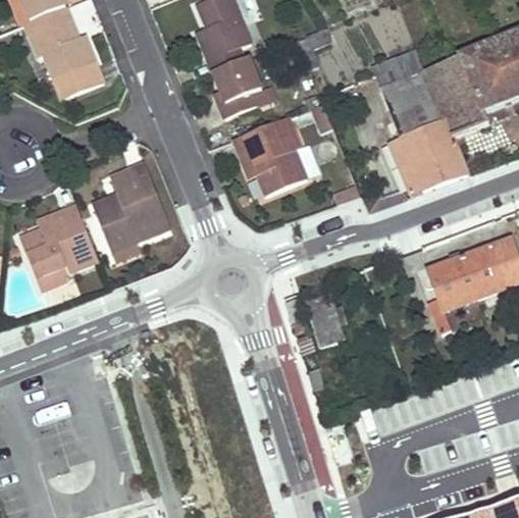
[(21,0),(31,20),(66,6),(63,0),(21,0)]
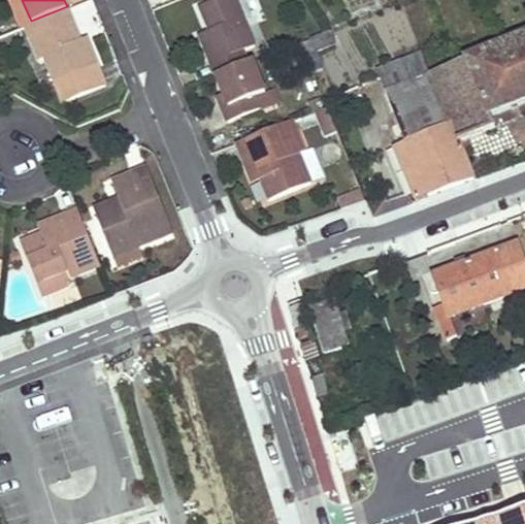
[(208,0),(200,3),(208,27),(199,31),(218,74),(247,62),(240,47),(252,43),(234,0),(208,0)]
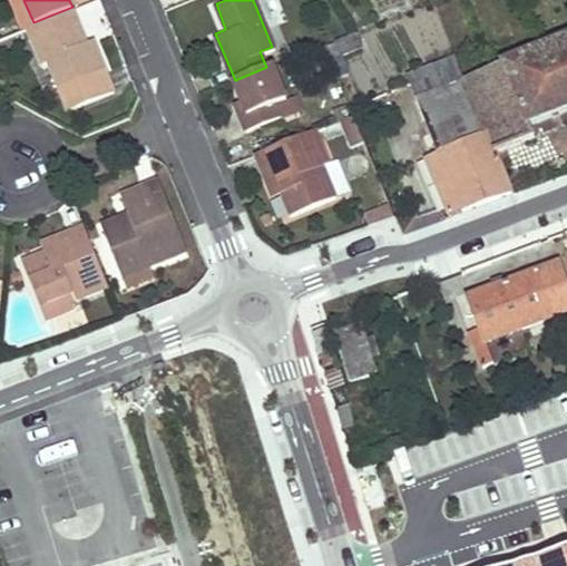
[(33,22),(27,26),(41,60),(48,59),(66,105),(74,105),(113,89),(93,37),(86,38),(72,7),(33,22)]
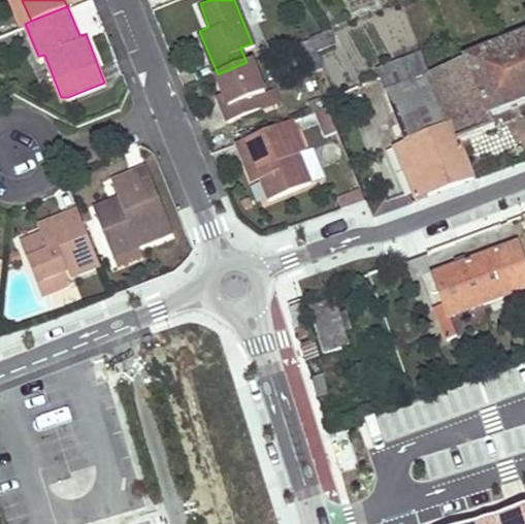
[(327,28),(301,38),(306,52),(332,41),(327,28)]
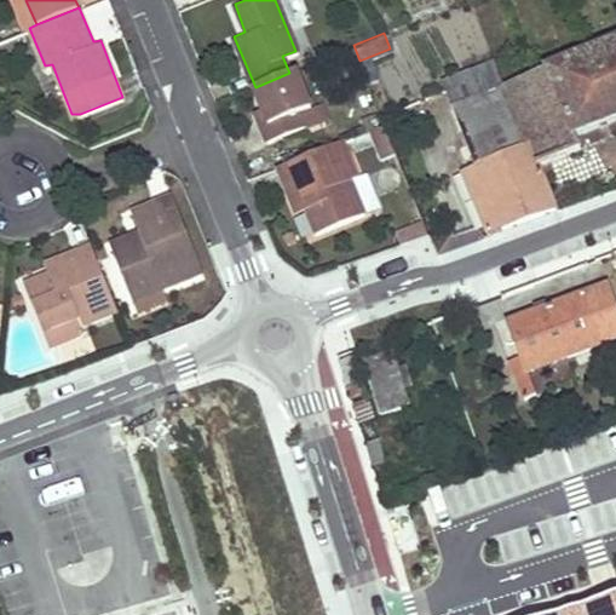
[(615,38),(505,81),(506,84),(536,162),(580,145),(574,132),(615,115),(615,38)]
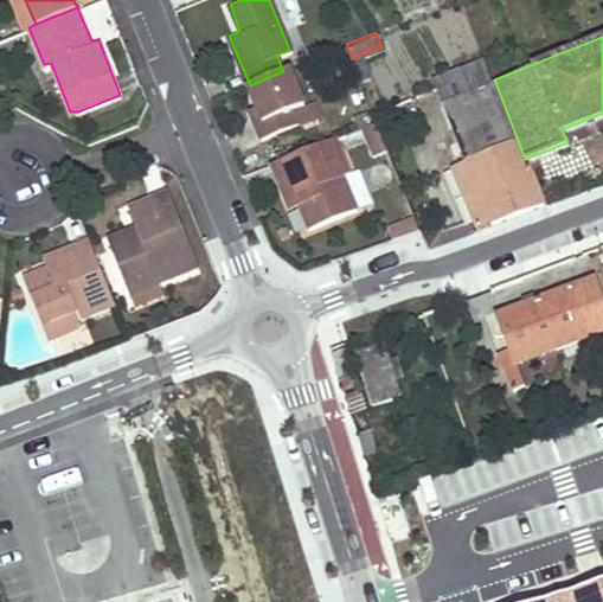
[(283,71),(250,85),(257,104),(263,120),(252,123),(258,138),(295,122),(289,108),(302,103),(290,68),(283,71)]
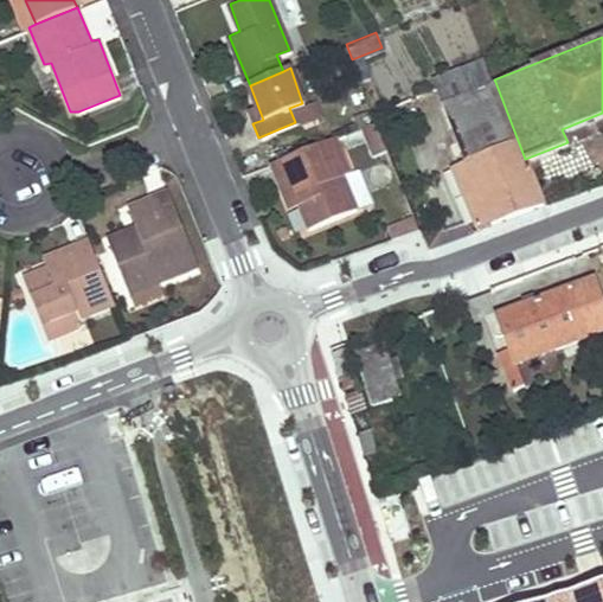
[(474,68),(436,84),(443,102),(480,85),(474,68)]
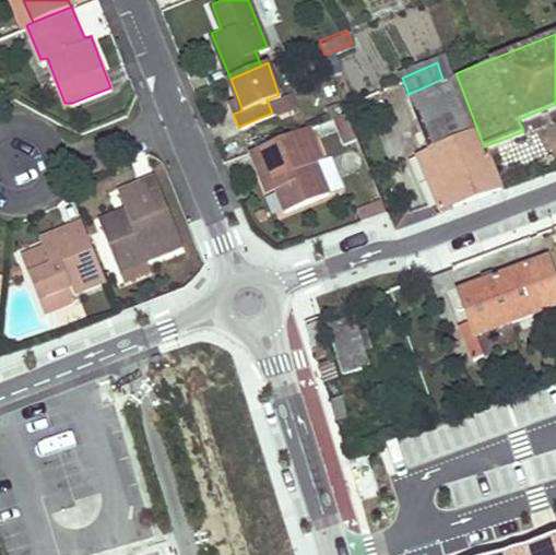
[(442,79),(409,94),(428,146),(451,205),(499,187),(484,146),(457,75),(442,79)]
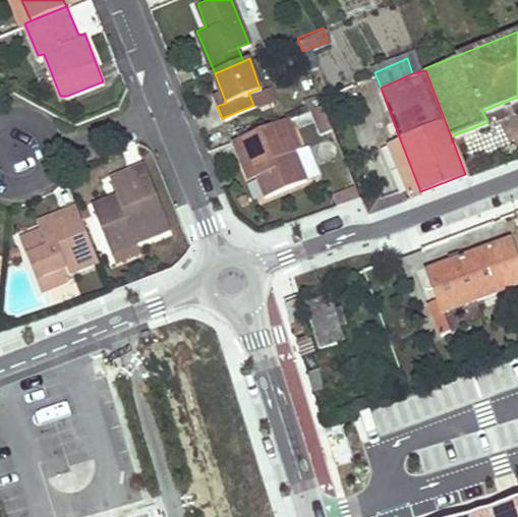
[(260,89),(248,93),(253,105),(272,98),(267,85),(260,89)]
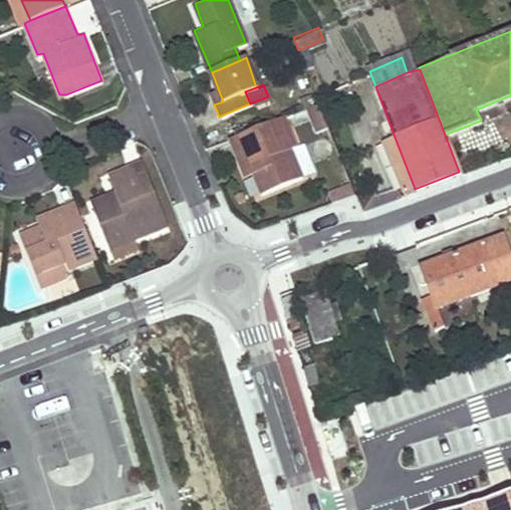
[(218,88),(209,92),(214,104),(223,101),(218,88)]
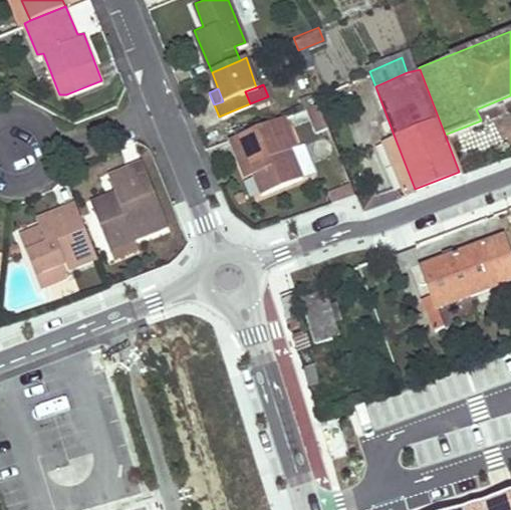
[(317,100),(308,104),(318,129),(327,125),(317,100)]
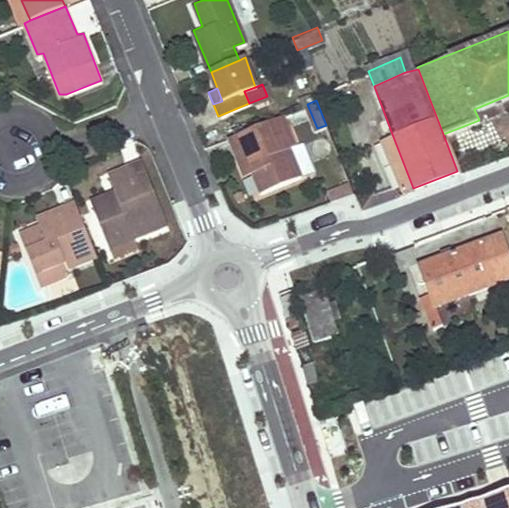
[(282,114),(228,136),(240,166),(247,164),(251,173),(258,191),(302,173),(290,145),(293,144),(282,114)]
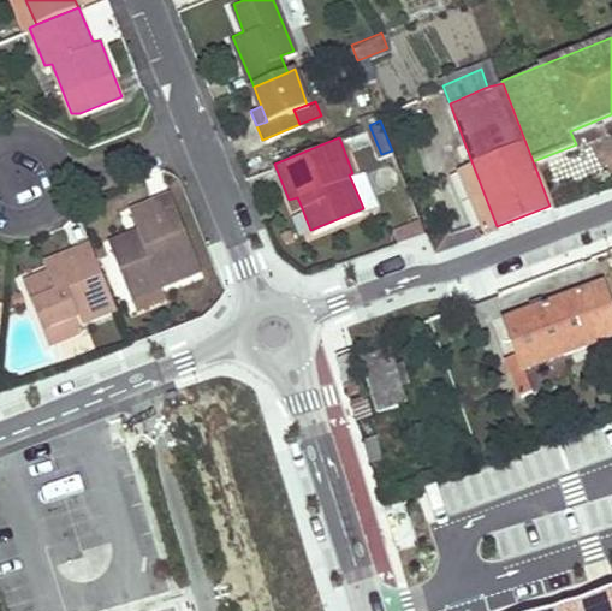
[(471,161),(459,166),(483,231),(497,226),(471,161)]
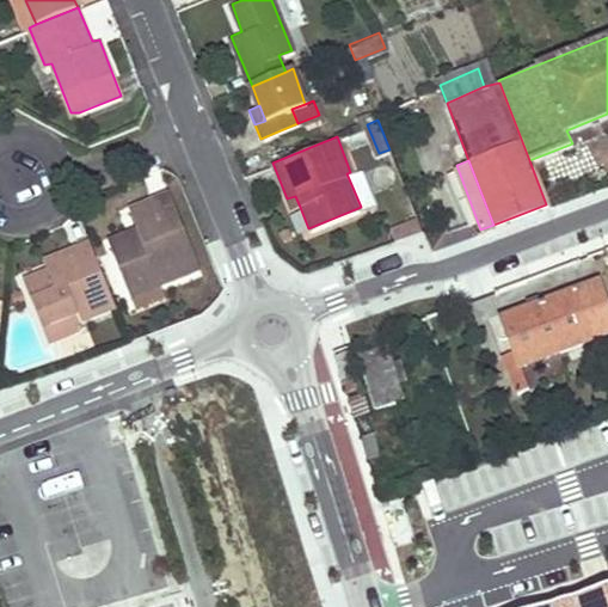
[(350,172),(347,173),(361,207),(370,202),(356,170),(350,172)]
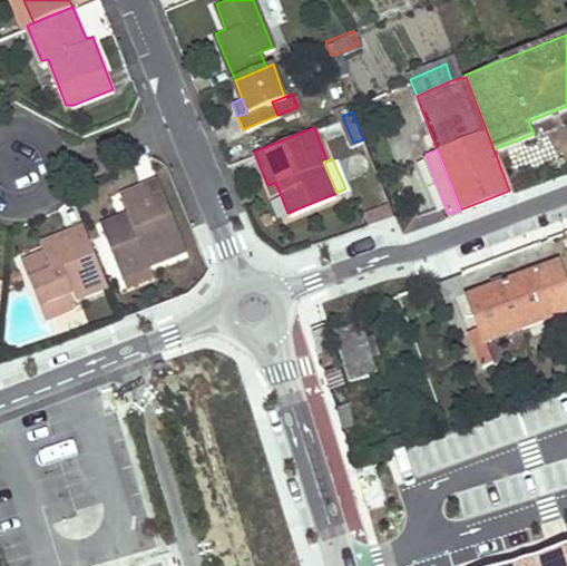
[(127,212),(99,223),(117,265),(145,253),(149,263),(186,247),(157,177),(119,193),(127,212)]
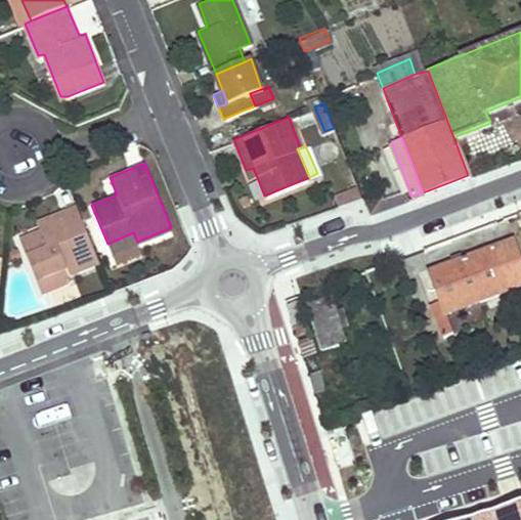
[(253,168),(246,170),(249,180),(257,177),(253,168)]
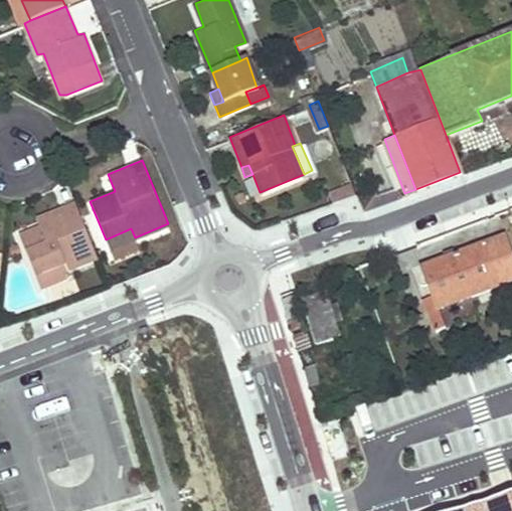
[(355,194),(351,185),(329,192),(332,201),(355,194)]
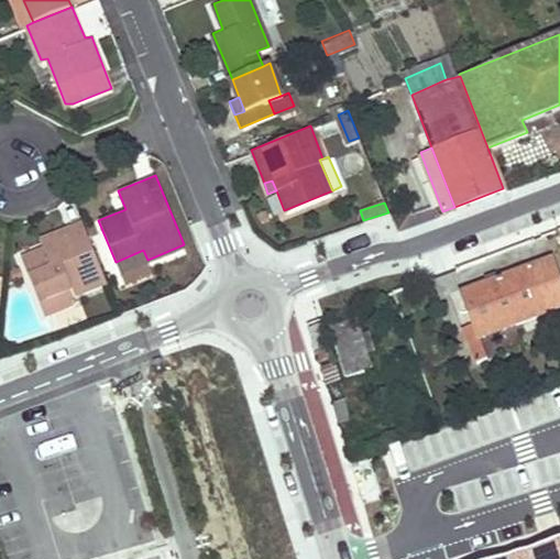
[(72,294),(106,280),(80,220),(47,233),(53,244),(44,248),(21,258),(39,299),(68,287),(72,294)]
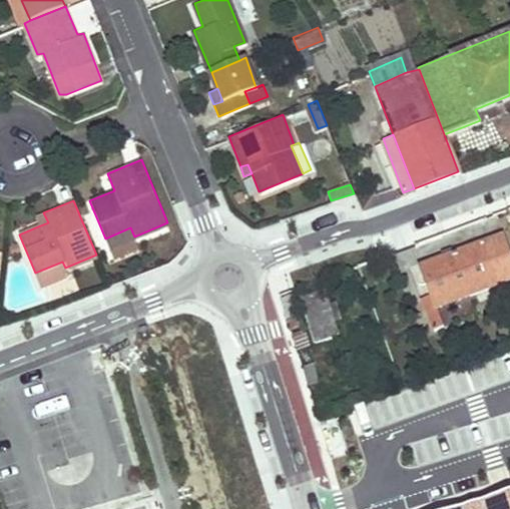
[(48,222),(43,212),(36,215),(40,225),(48,222)]
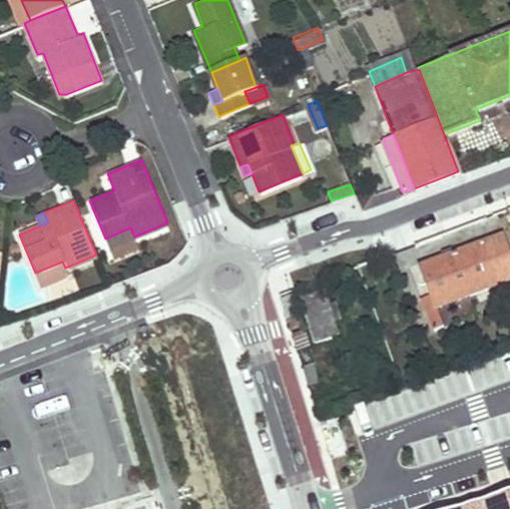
[(130,227),(105,238),(113,257),(138,246),(134,236),(130,227)]
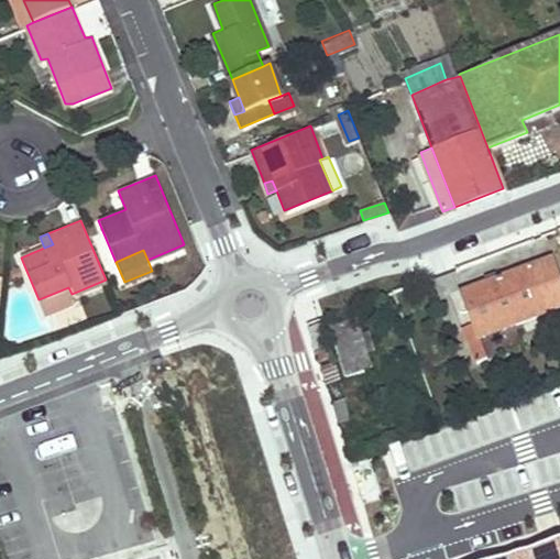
[(559,305),(559,291),(550,263),(530,270),(528,267),(461,293),(476,338),(544,313),(544,310),(559,305)]
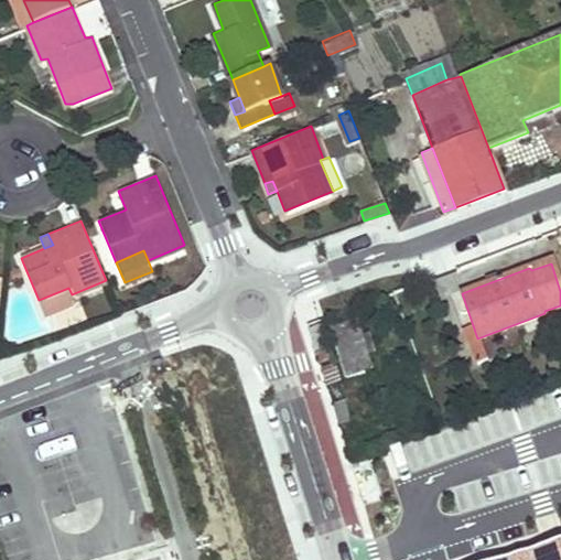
[(72,294),(68,288),(39,300),(50,325),(79,313),(72,294)]
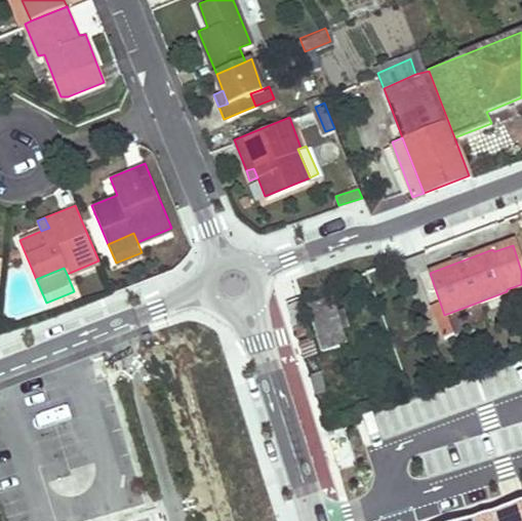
[(326,288),(320,268),(277,283),(283,302),(297,296),(326,288)]
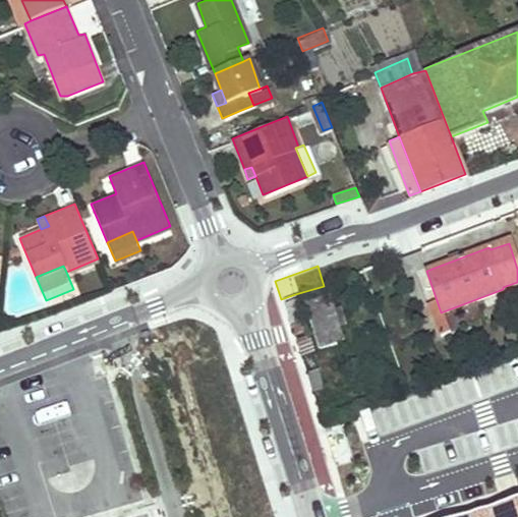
[(295,294),(281,299),(300,360),(311,358),(313,357),(295,294)]
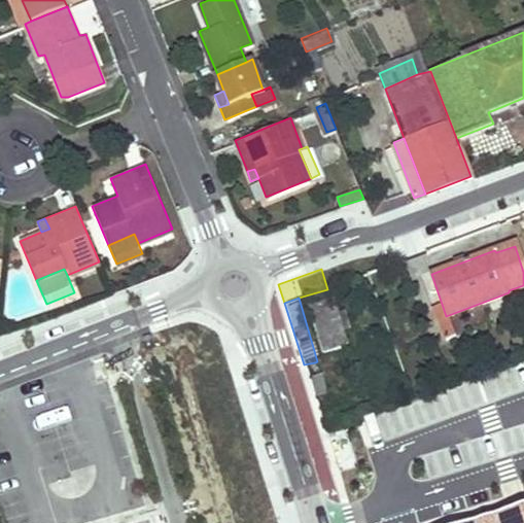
[(345,344),(332,300),(308,306),(321,350),(345,344)]
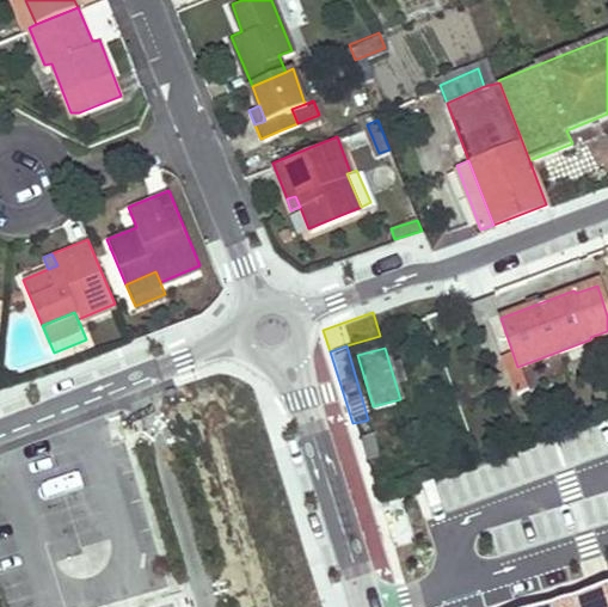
[(366,421),(352,423),(376,497),(388,492),(366,421)]
